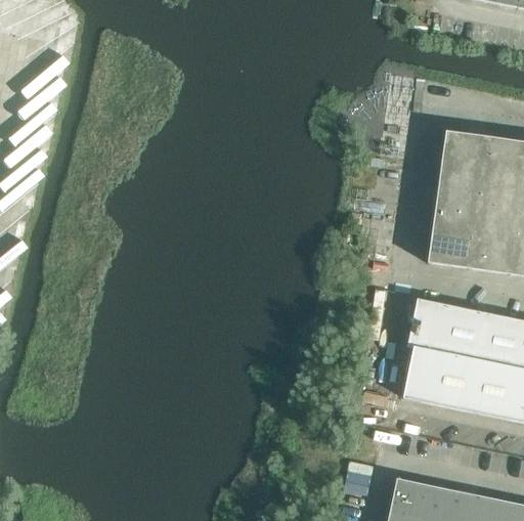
[(441,163),(482,168),(486,135),(445,129),(441,163)]
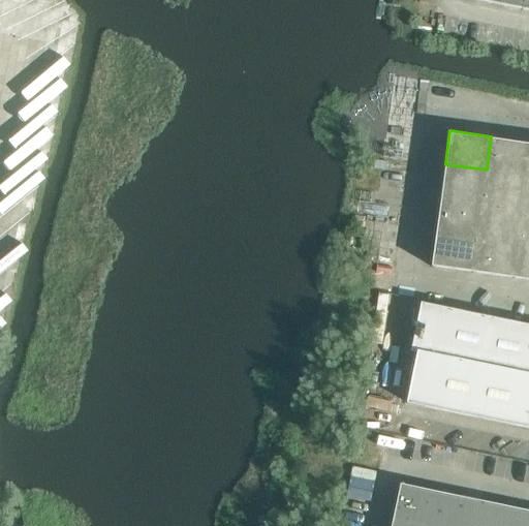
[(481,204),(523,209),(528,167),(528,142),(491,136),(487,169),(481,204)]
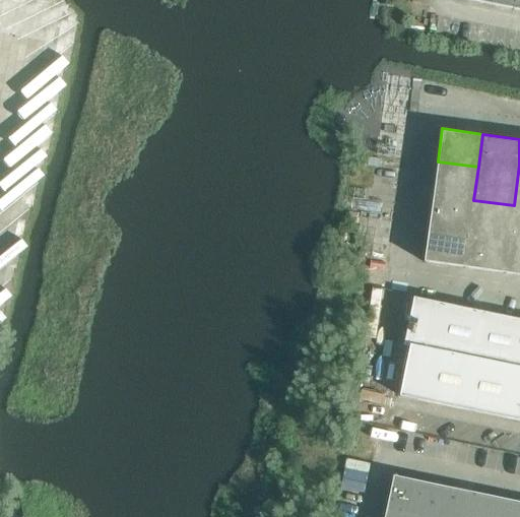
[(433,194),(473,200),(478,167),(438,162),(433,194)]
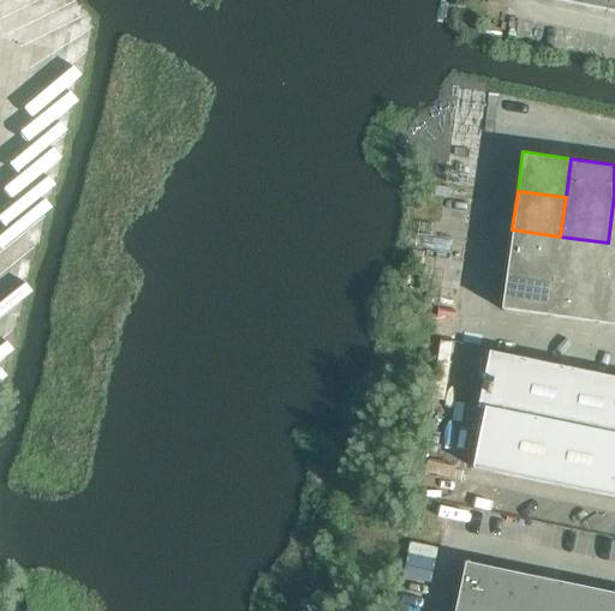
[(512,229),(507,268),(555,275),(560,237),(512,229)]
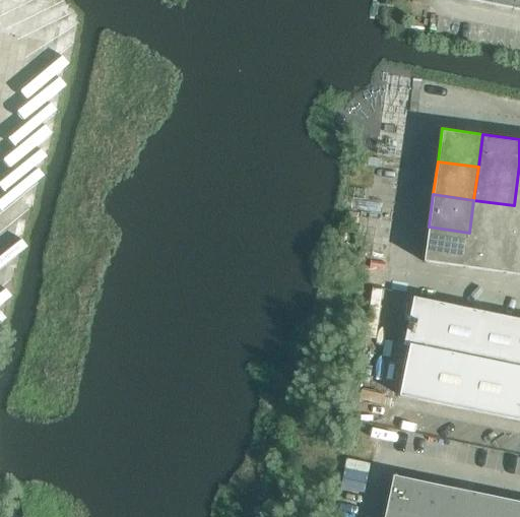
[(464,265),(505,271),(514,205),(473,200),(469,233),(464,265)]
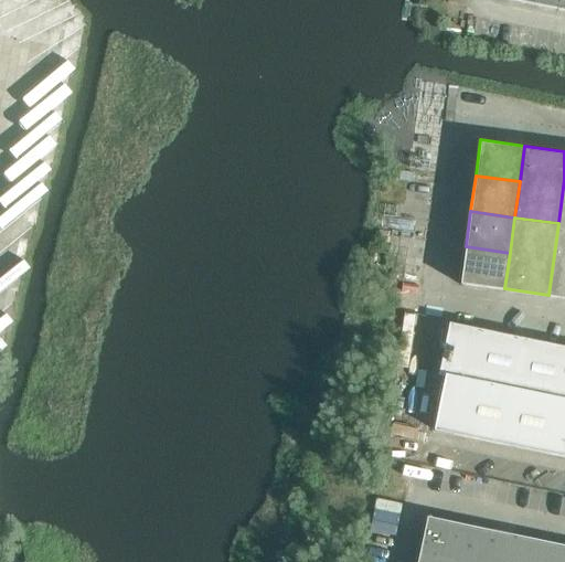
[(548,295),(564,296),(564,223),(558,223),(548,295)]
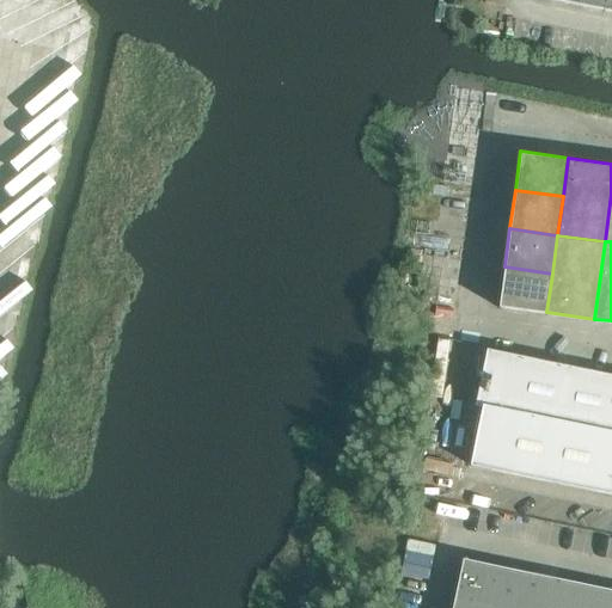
[(499,306),(546,312),(552,274),(505,266),(499,306)]
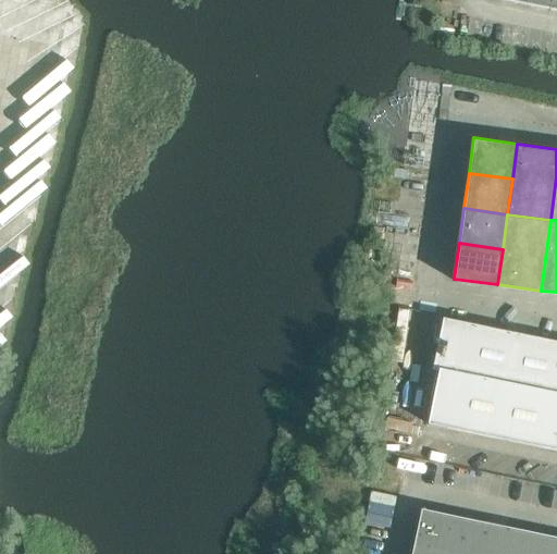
[(556,339),(443,316),(433,367),(556,391),(556,339)]
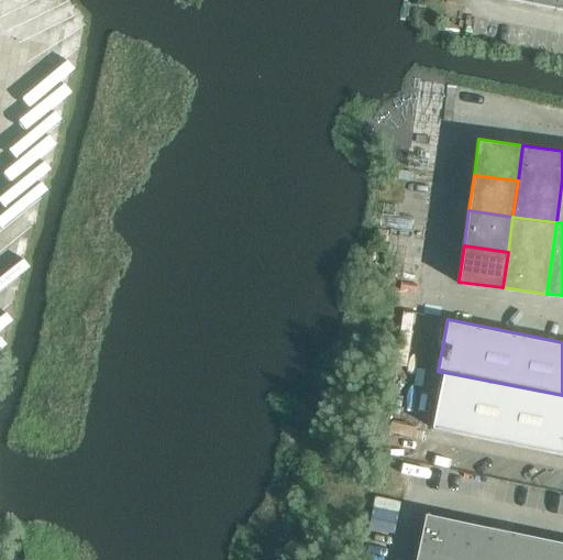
[(562,395),(438,371),(438,372),(444,373),(432,427),(562,453),(562,395)]
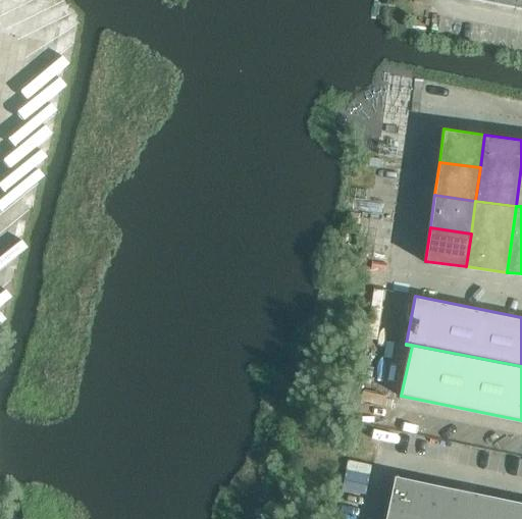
[(390,498),(430,506),(434,483),(395,475),(390,498)]
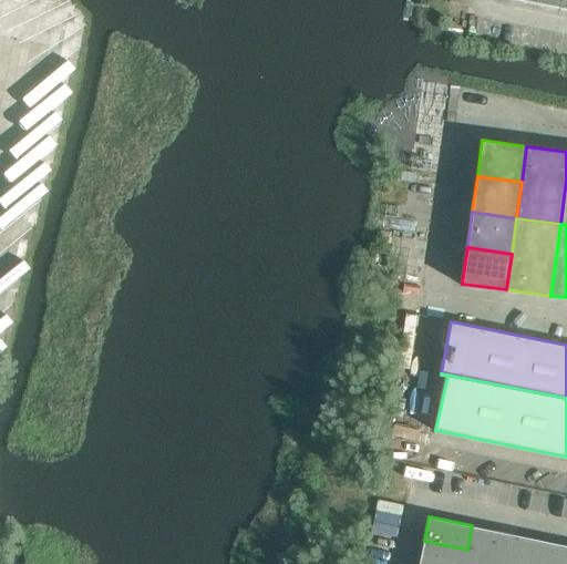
[(464,563),(486,563),(494,530),(472,525),(467,550),(464,563)]
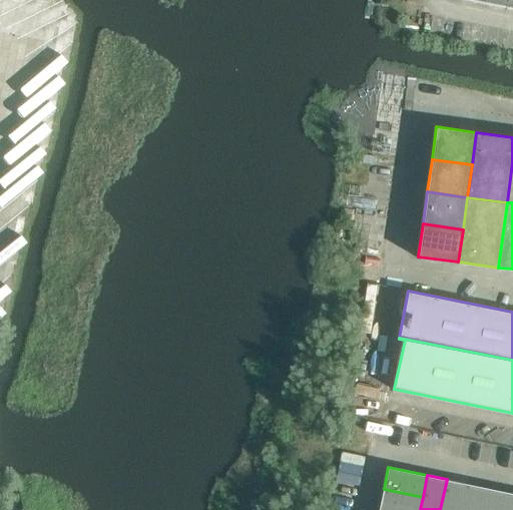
[(440,509),(461,509),(467,483),(447,479),(440,509)]
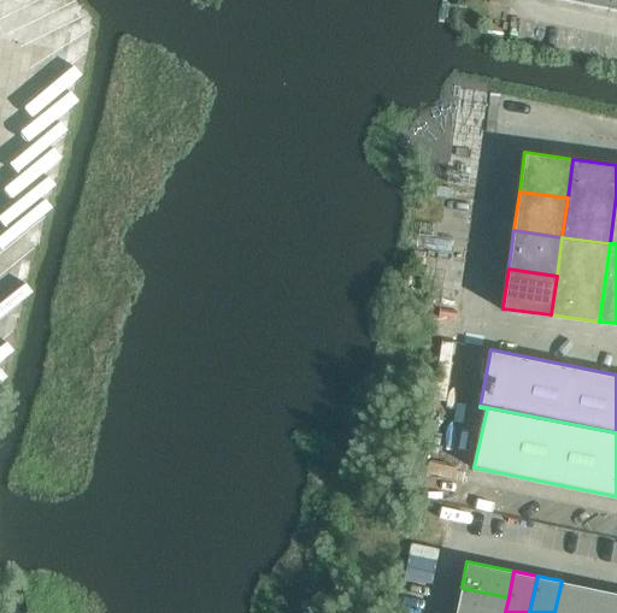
[(554,612),(580,612),(586,585),(562,581),(554,612)]
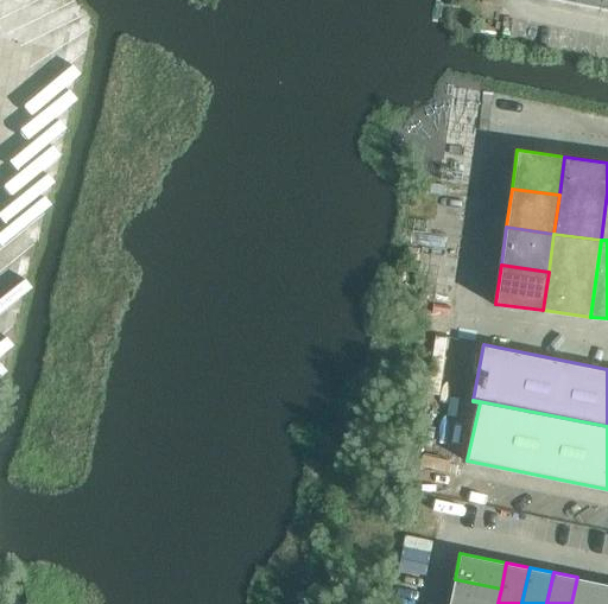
[(571,603),(595,603),(601,582),(577,577),(571,603)]
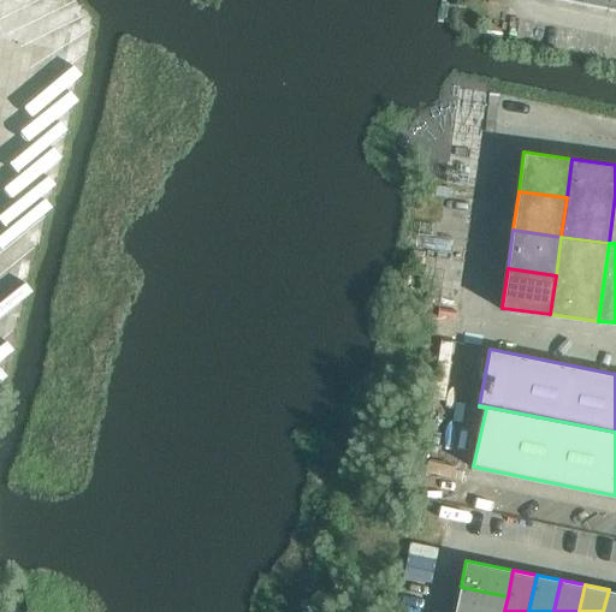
[(455,611),(504,611),(508,596),(461,587),(455,611)]
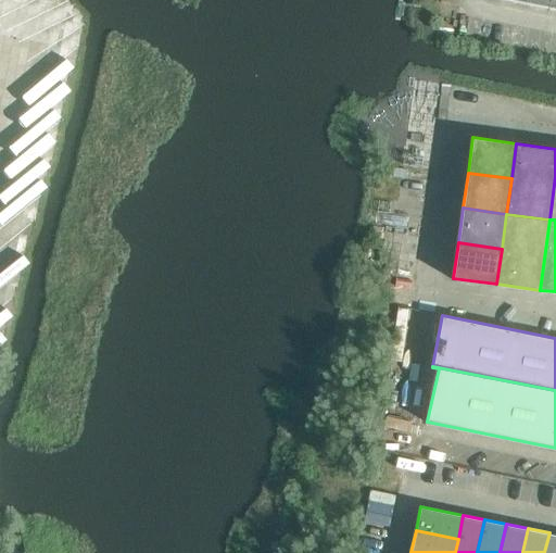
[(544,552),(555,552),(555,533),(550,532),(544,552)]
